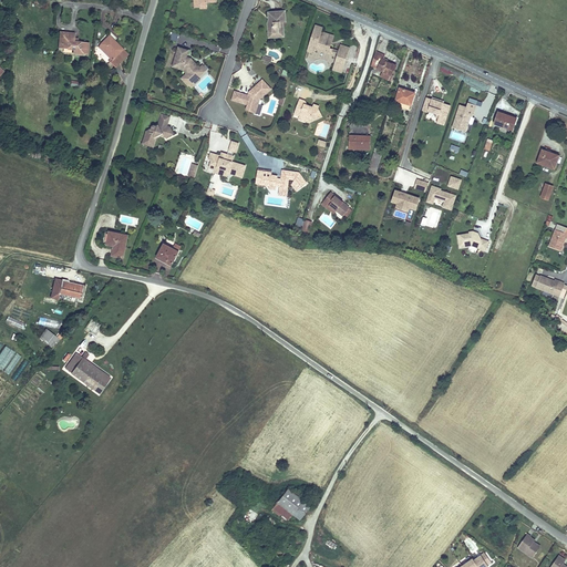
[(282,20),(285,19),(285,9),(269,10),(270,17),(271,17),(272,22),(270,22),(269,22),(269,31),(278,31),(278,33),(284,33),(282,20)]
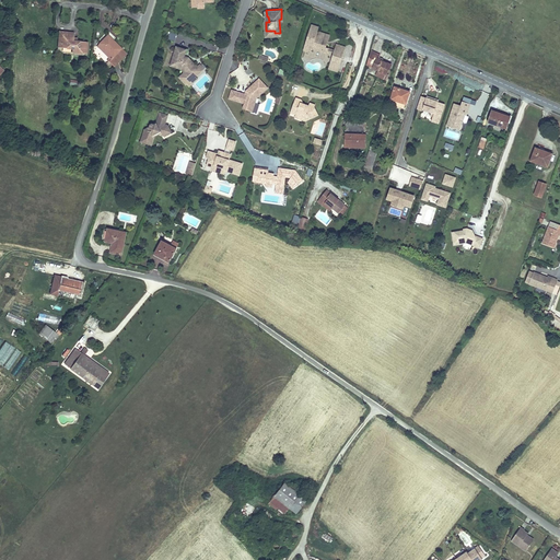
[(282,35),(281,19),(279,20),(280,33),(275,33),(275,31),(266,31),(267,36),(282,35)]
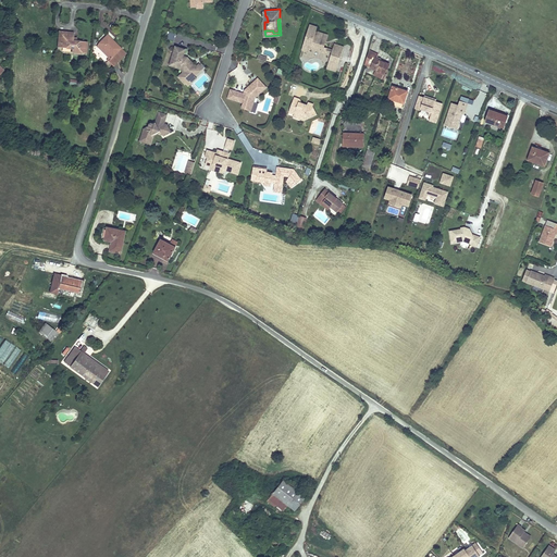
[(314,34),(314,31),(316,28),(309,25),(302,49),(308,51),(309,48),(324,52),(325,48),(323,47),(324,47),(322,42),(323,40),(323,37),(314,34)]
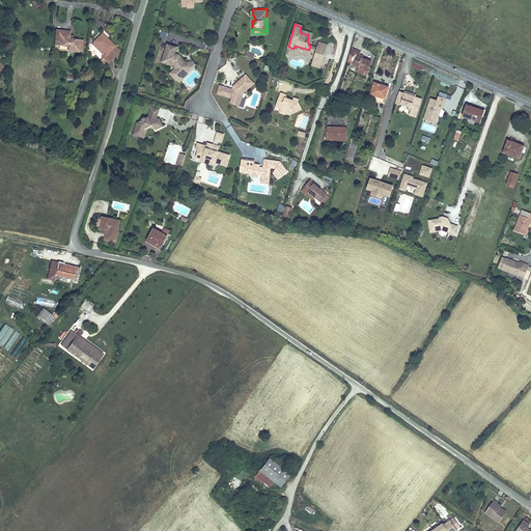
[(312,33),(300,29),(300,32),(308,35),(308,38),(307,40),(309,45),(312,33)]
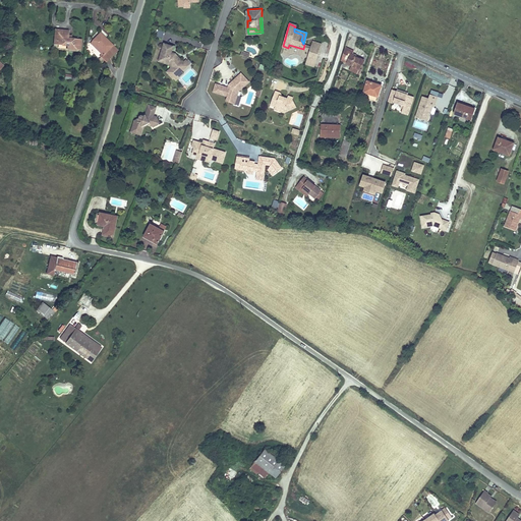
[(57,34),(56,48),(65,49),(65,53),(72,53),(72,50),(77,50),(77,42),(66,41),(67,35),(57,34)]
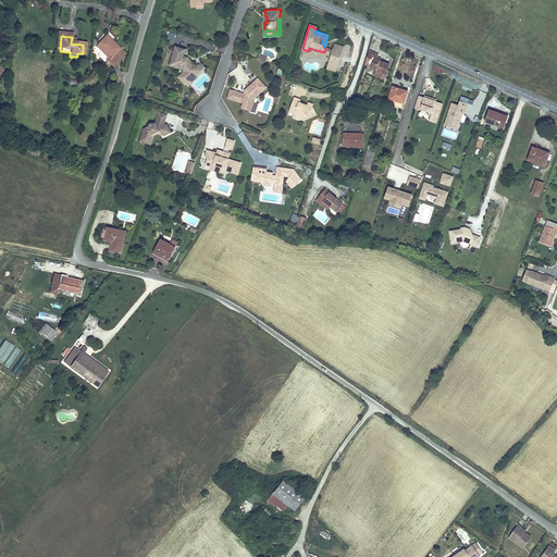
[(113,60),(109,63),(108,64),(113,70),(126,56),(107,37),(98,46),(113,60)]
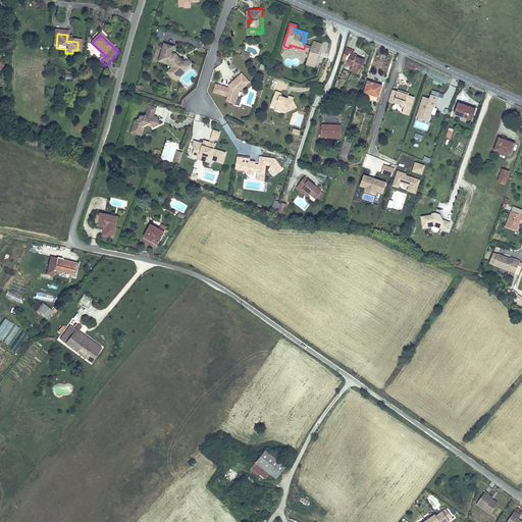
[(72,50),(72,53),(81,54),(81,42),(77,42),(77,50),(72,50)]
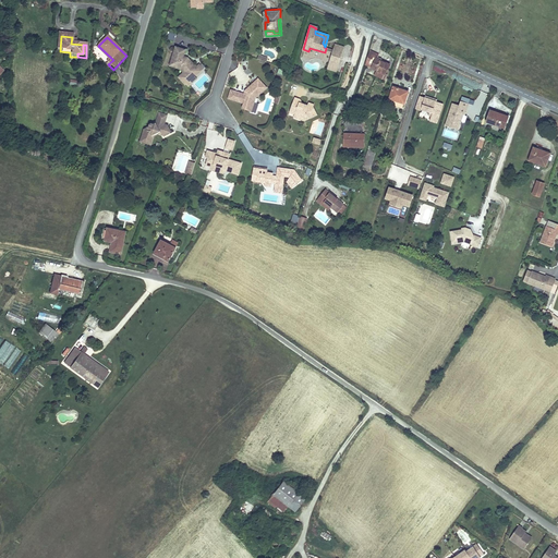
[(184,56),(185,55),(187,48),(179,45),(172,62),(182,67),(187,73),(190,71),(193,73),(197,70),(195,67),(197,64),(191,57),(189,56),(189,58),(184,56)]
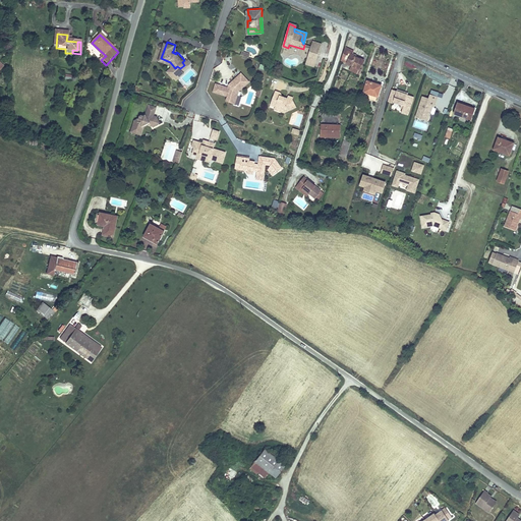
[(89,47),(102,59),(106,56),(92,43),(89,47)]
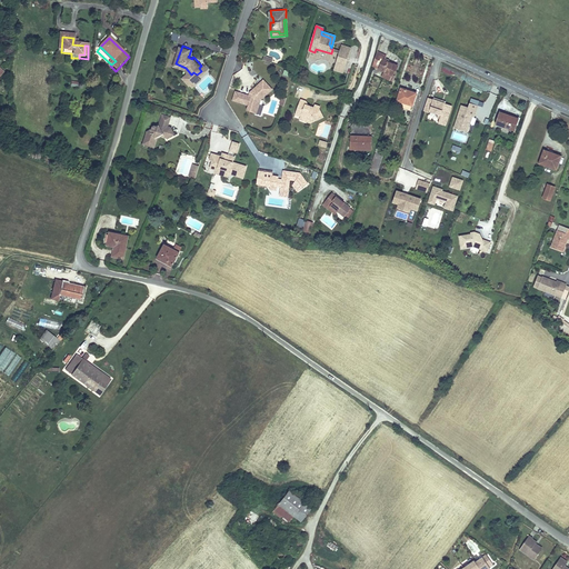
[(349,50),(341,48),(335,68),(342,70),(349,50)]
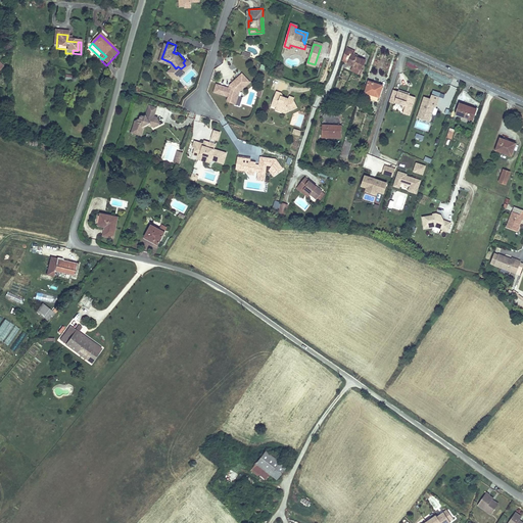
[(346,48),(342,60),(361,70),(365,62),(352,56),(355,52),(346,48)]
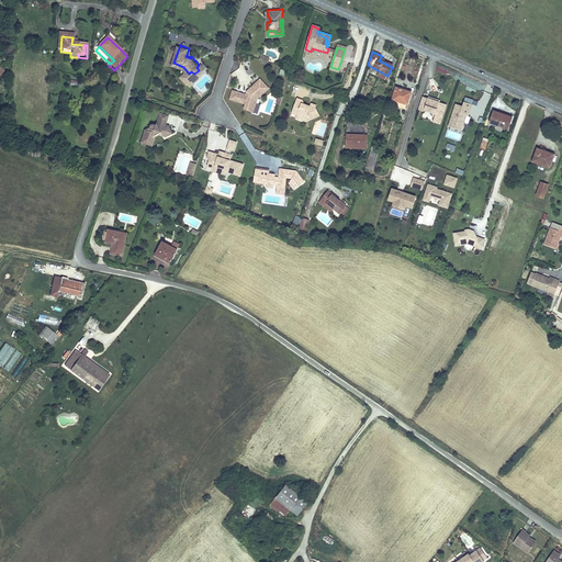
[(191,71),(189,74),(194,79),(203,70),(199,65),(197,67),(199,70),(194,74),(191,71)]
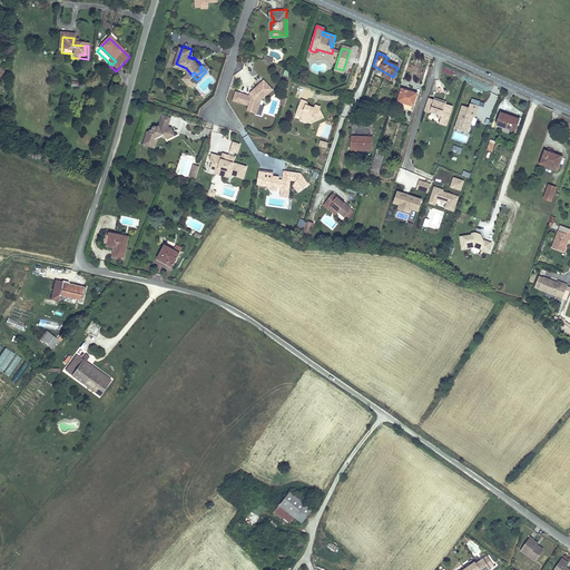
[(263,79),(253,88),(254,90),(251,95),(248,94),(236,90),(234,99),(247,102),(246,108),(256,110),(259,98),(271,89),(263,79)]
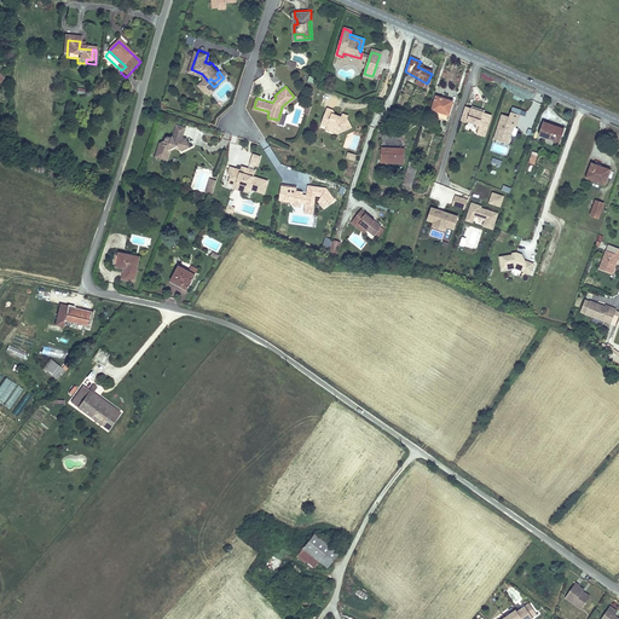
[(453,103),(439,98),(434,110),(449,115),(453,103)]
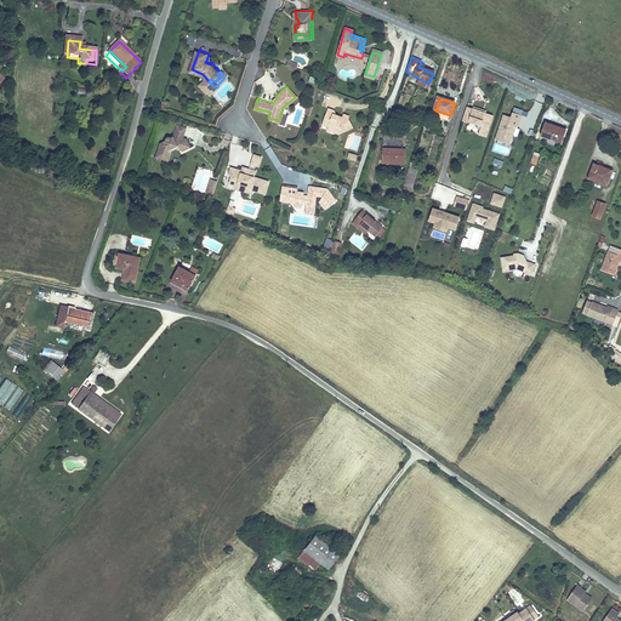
[(329,107),(320,126),(328,130),(328,126),(337,129),(340,132),(352,126),(348,118),(348,114),(343,113),(342,118),(339,117),(339,114),(332,112),(334,108),(329,107)]
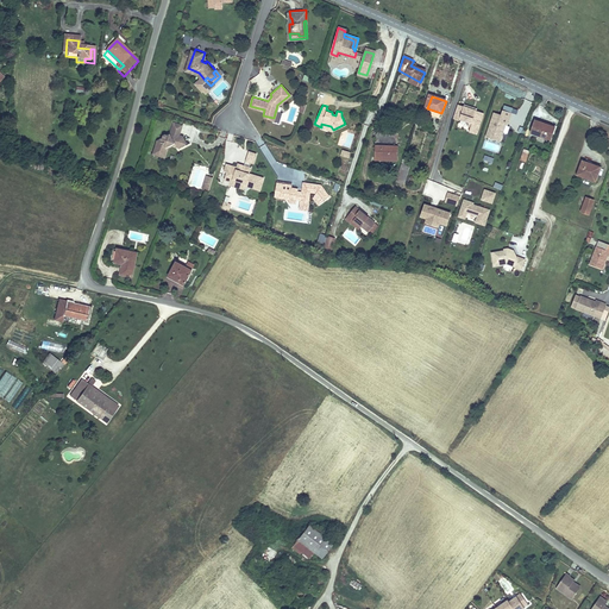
[(459,106),(454,120),(460,121),(460,120),(470,124),(469,126),(472,127),(470,133),(477,135),(478,135),(484,114),(477,112),(464,107),(459,106)]
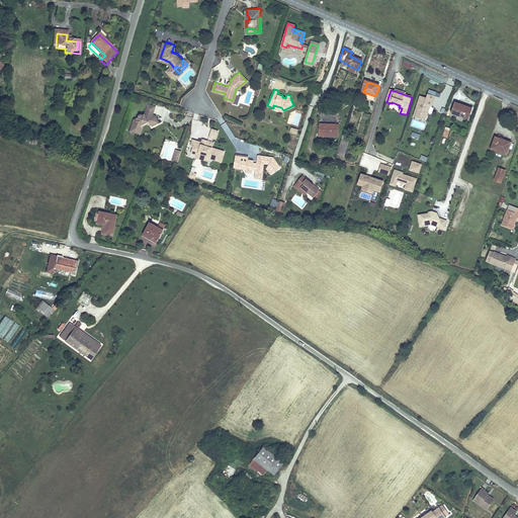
[(428,99),(422,97),(415,117),(426,120),(430,107),(431,107),(433,108),(436,97),(429,94),(428,99)]
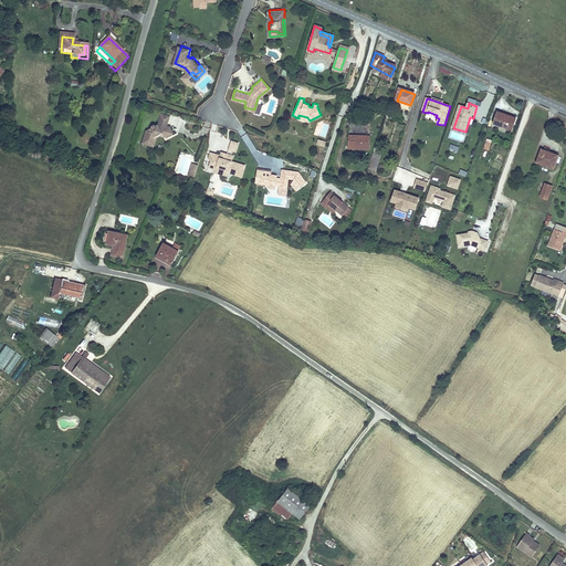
[(146,140),(156,143),(158,134),(164,130),(170,130),(173,133),(177,130),(173,123),(170,123),(174,114),(165,111),(161,122),(160,122),(160,125),(157,127),(155,126),(149,129),(146,140)]
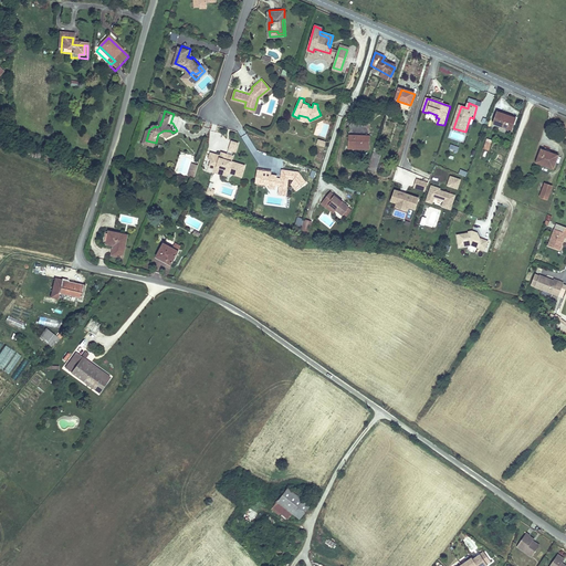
[(515,119),(496,113),(493,124),(512,130),(515,119)]
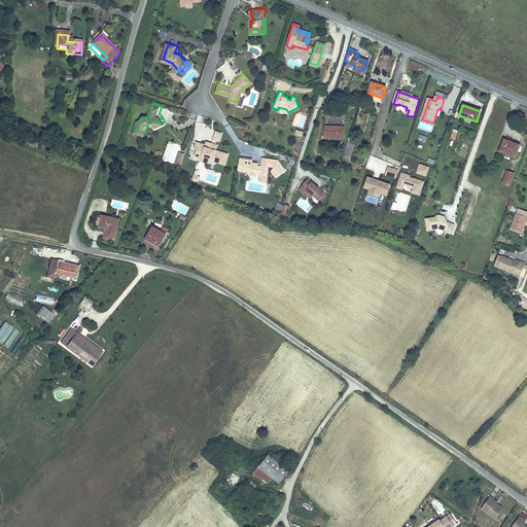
[(147,125),(145,133),(148,134),(150,126),(153,125),(159,126),(161,124),(159,121),(152,121),(147,125)]
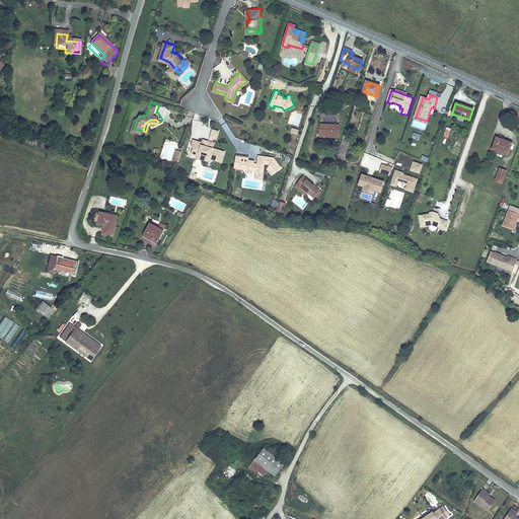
[(324,134),(339,134),(339,125),(320,125),(319,136),(325,137),(324,134)]
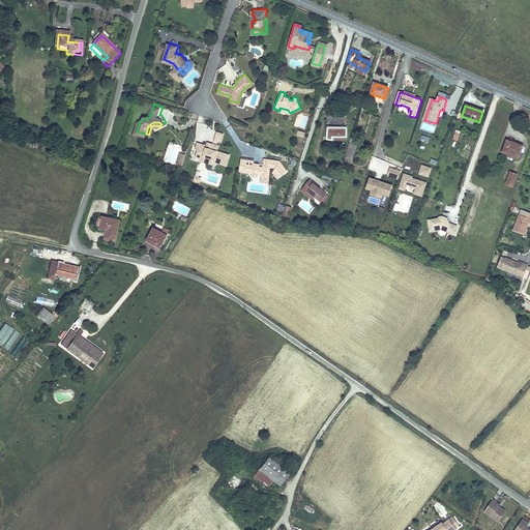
[(506,141),(501,153),(518,158),(523,147),(506,141)]
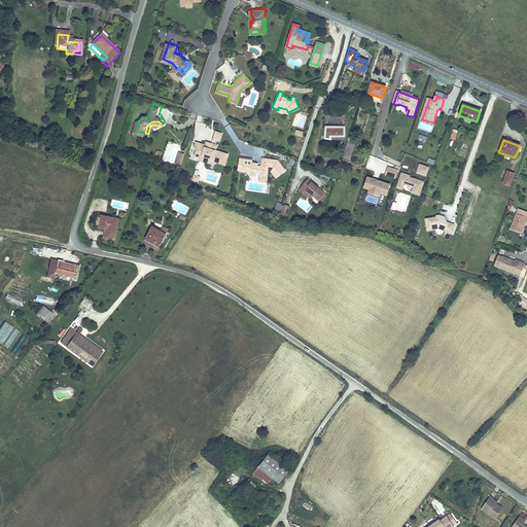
[(200,147),(197,146),(195,153),(198,154),(202,152),(212,155),(215,160),(226,164),(230,153),(217,148),(219,144),(213,142),(212,144),(206,143),(202,141),(200,147)]
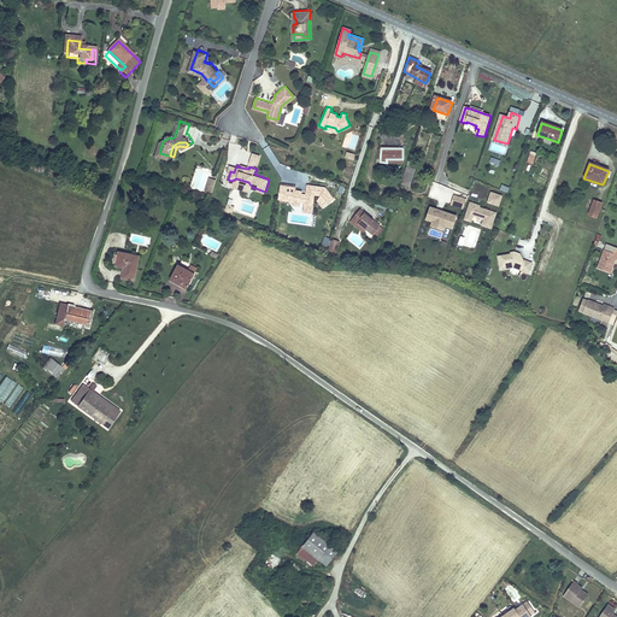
[(212,193),(216,178),(209,176),(205,191),(212,193)]
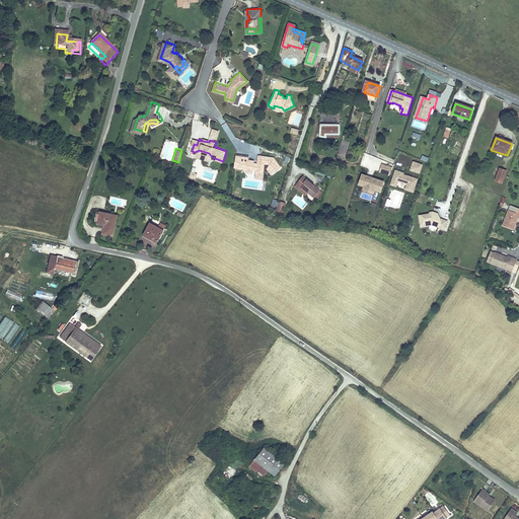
[(199,150),(195,152),(197,156),(207,159),(212,157),(209,153),(199,150)]
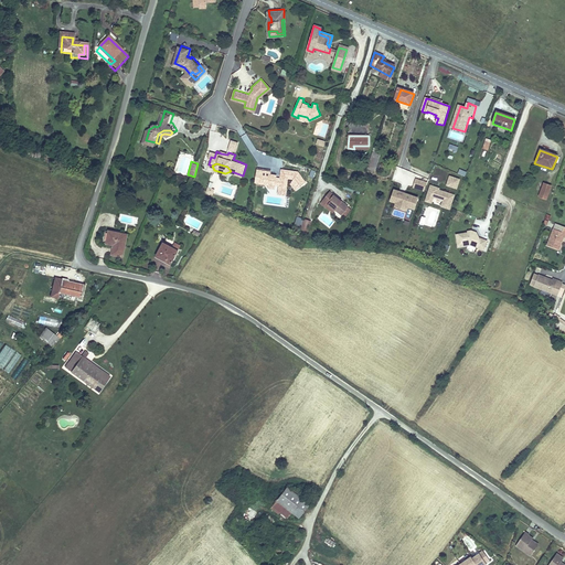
[(260,167),(259,179),(268,180),(268,182),(274,183),(274,180),(279,181),(279,184),(286,185),(287,176),(292,176),(290,178),(297,187),(306,180),(297,169),(284,167),(283,172),(281,172),(280,174),(276,174),(277,172),(270,171),(270,168),(260,167)]
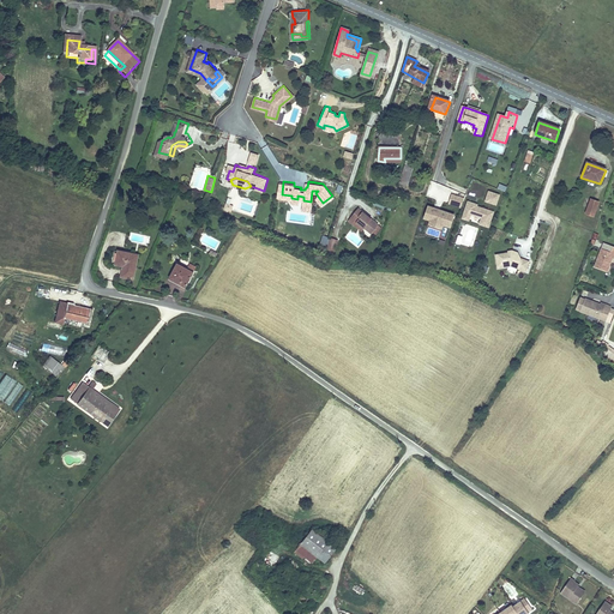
[(497,205),(500,193),(488,190),(485,202),(497,205)]
